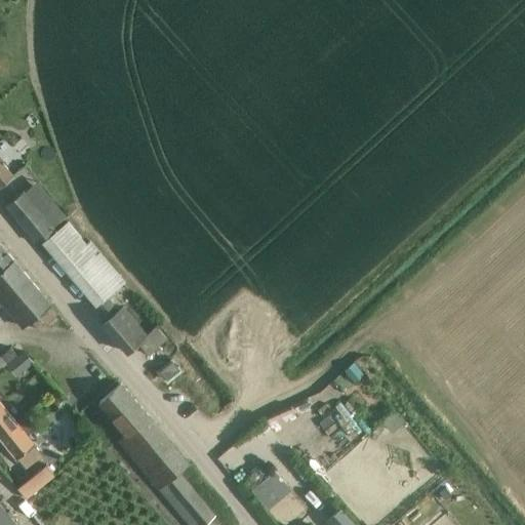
[(0,186),(13,175),(11,173),(3,163),(1,164),(0,163),(0,186)]
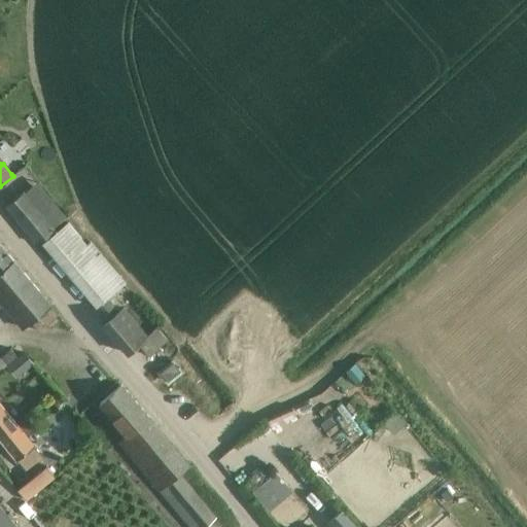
[(24,188),(4,206),(36,245),(57,229),(24,188)]
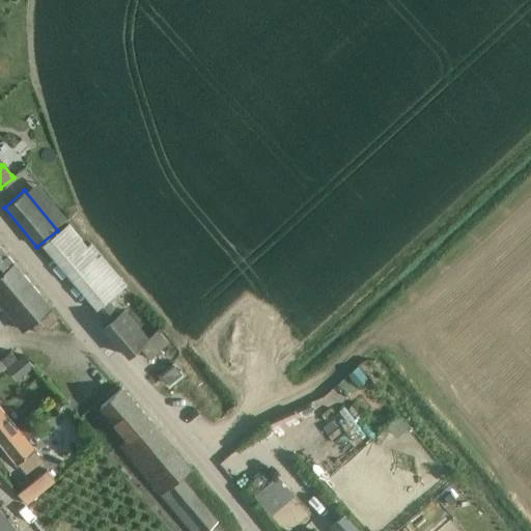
[(87,246),(67,223),(42,245),(108,323),(104,327),(130,357),(140,347),(149,359),(170,341),(159,328),(149,336),(126,308),(120,312),(109,299),(127,284),(90,243),(87,246)]
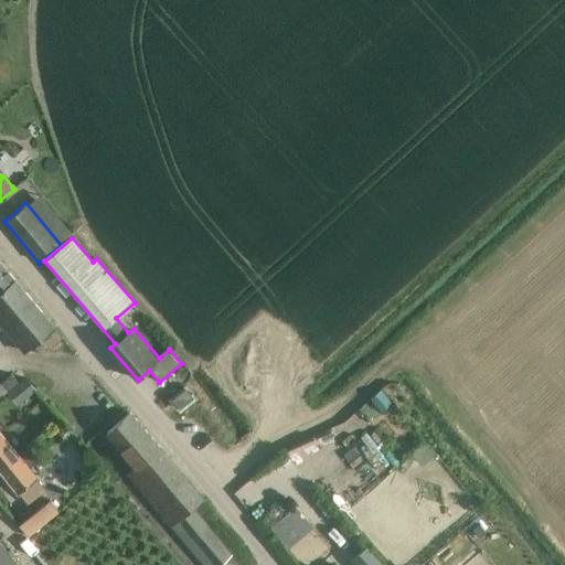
[(0,345),(11,359),(21,350),(23,351),(54,323),(18,278),(16,280),(0,263),(0,345)]
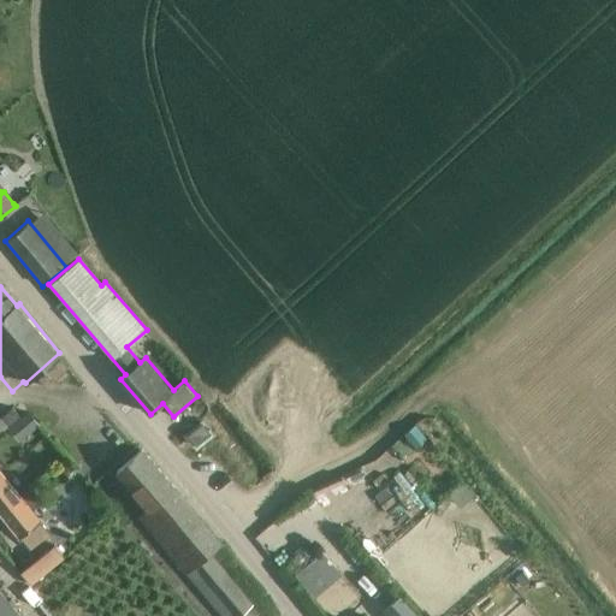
[(12,407),(0,416),(0,433),(21,416),(12,407)]
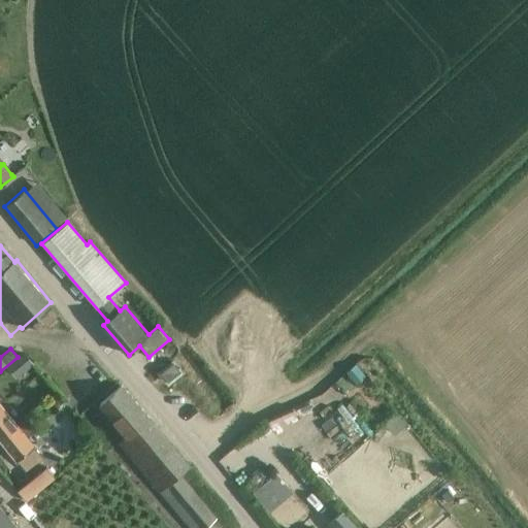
[(167,383),(182,370),(173,361),(160,372),(167,383)]
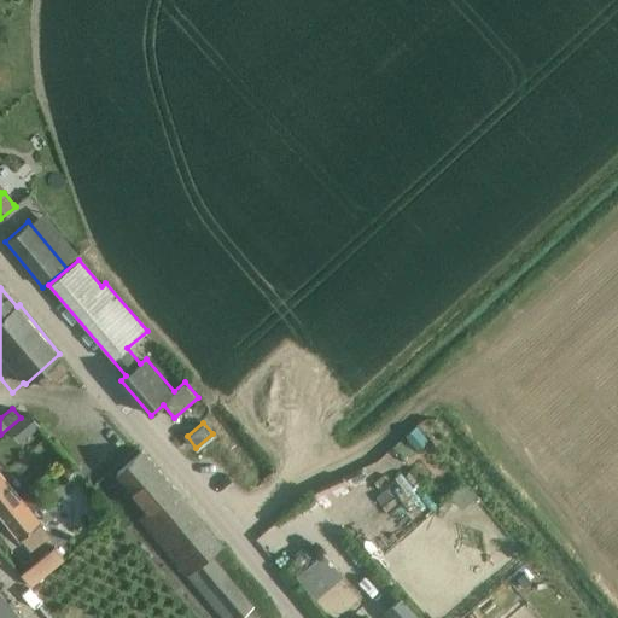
[(140,449),(116,473),(149,511),(139,520),(185,573),(187,575),(222,617),(237,617),(252,605),(209,554),(223,541),(143,447),(140,449)]
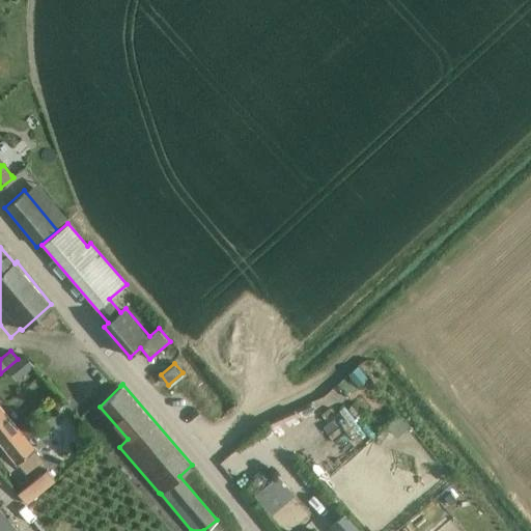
[(45,400),(38,406),(45,412),(50,407),(45,400)]
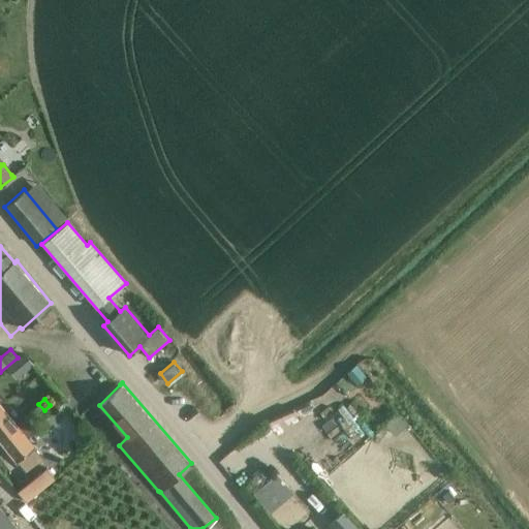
[(0,437),(16,426),(0,405),(0,437)]
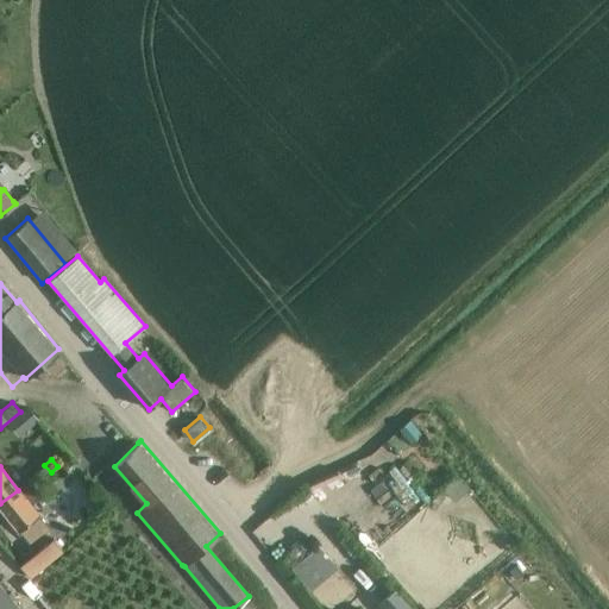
[(337,470),(307,483),(312,493),(340,481),(337,470)]
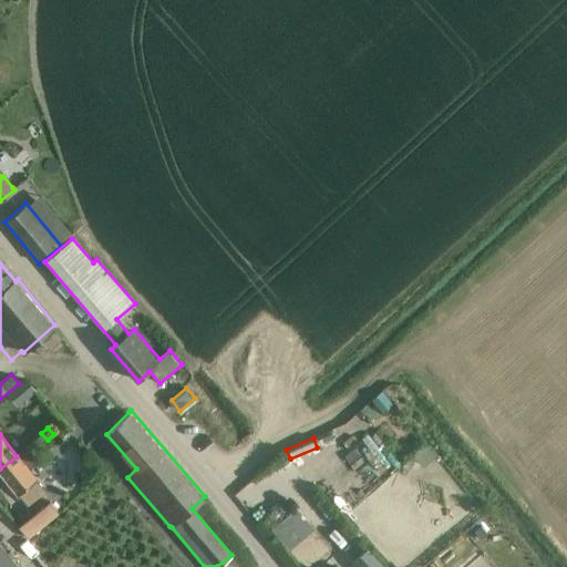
[(17,456),(0,468),(0,471),(18,494),(17,494),(27,507),(45,493),(17,456)]
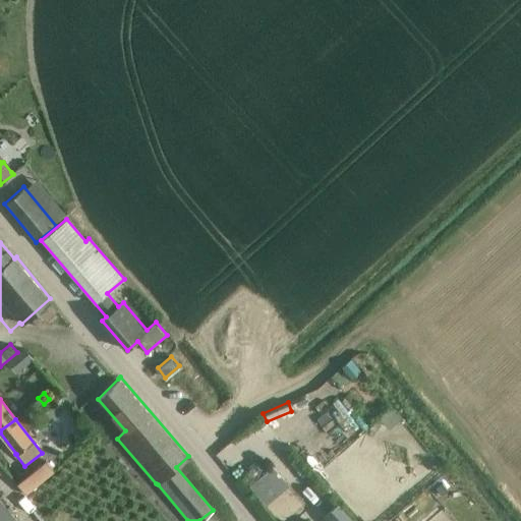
[(263,420),(255,427),(262,433),(269,426),(263,420)]
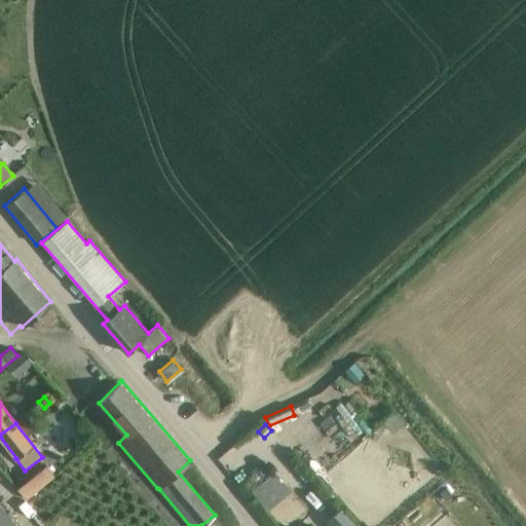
[(272,430),(264,438),(284,459),(292,452),(272,430)]
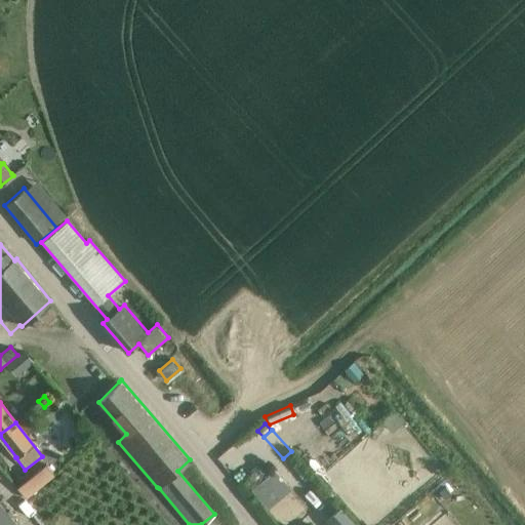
[(297,460),(289,469),(309,490),(317,483),(297,460)]
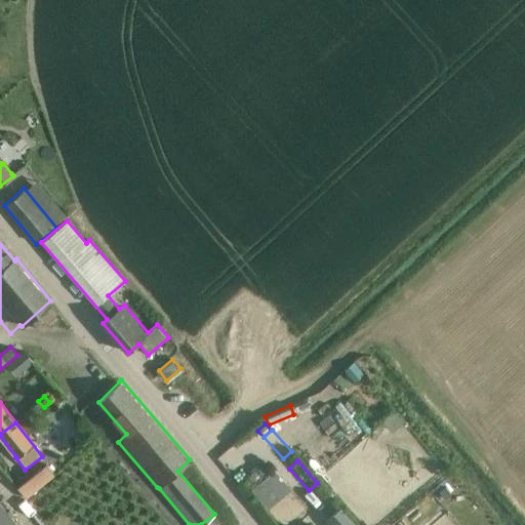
[(45,465),(16,488),(26,499),(54,476),(45,465)]
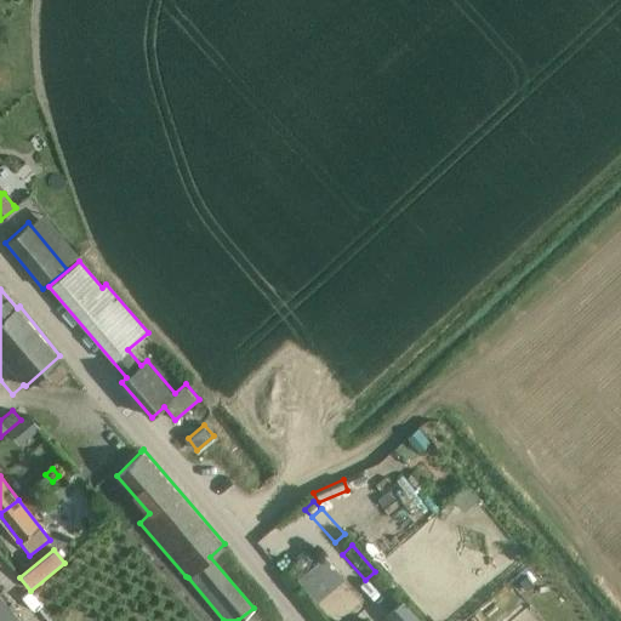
[(325,557),(297,581),(317,603),(345,579),(325,557)]
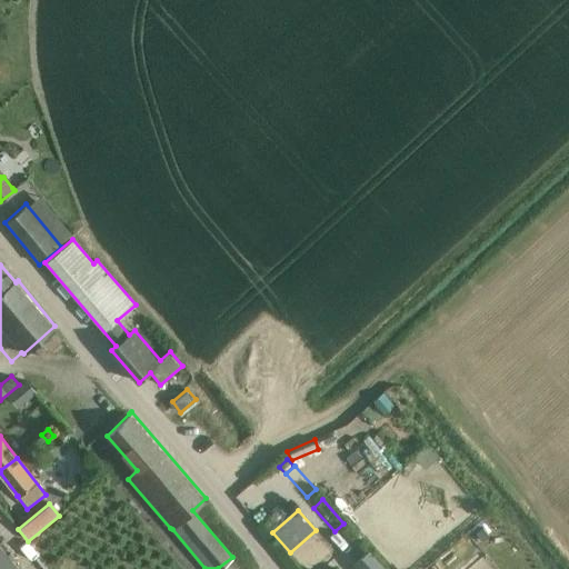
[(19,568),(0,546),(0,568),(19,568)]
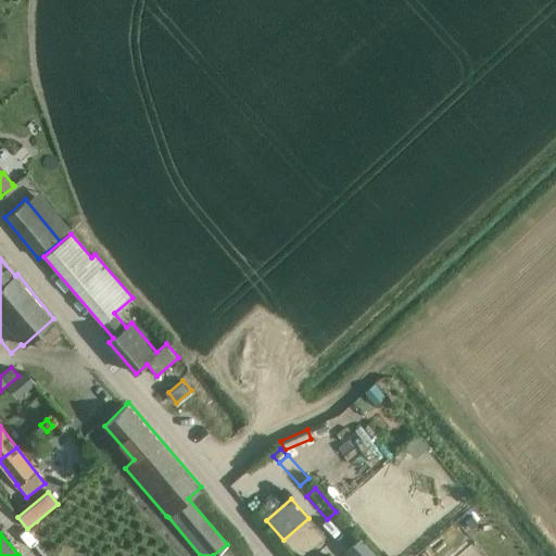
[(344,550),(350,555),(377,555),(359,536),(344,550)]
